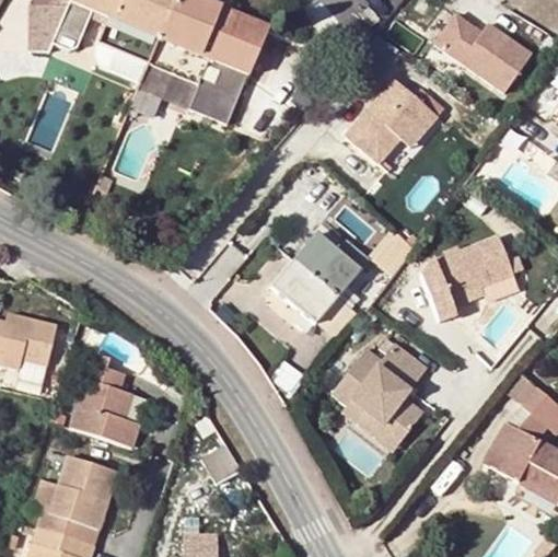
[(78,47),(93,11),(108,18),(99,41),(152,64),(163,39),(179,0),(35,0),(34,3),(28,3),(28,49),(50,51),(53,44),(70,50),(78,47)]
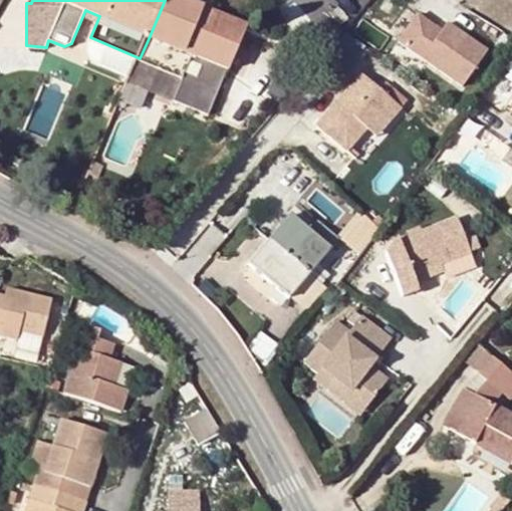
[(165,0),(150,36),(140,58),(184,76),(174,99),(210,114),(229,68),(246,25),(185,0),(165,0)]
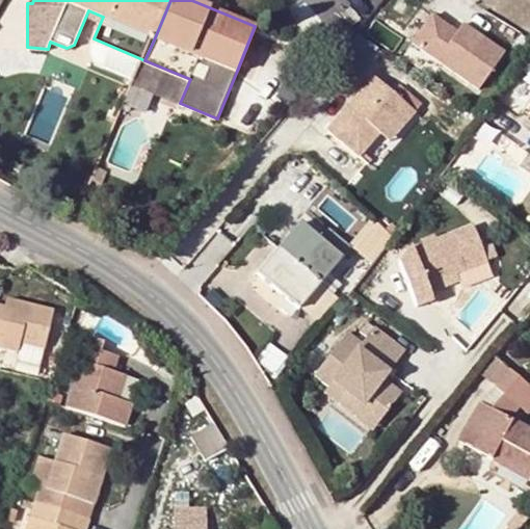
[(434,14),(415,42),(482,87),(507,51),(466,22),(459,30),(434,14)]
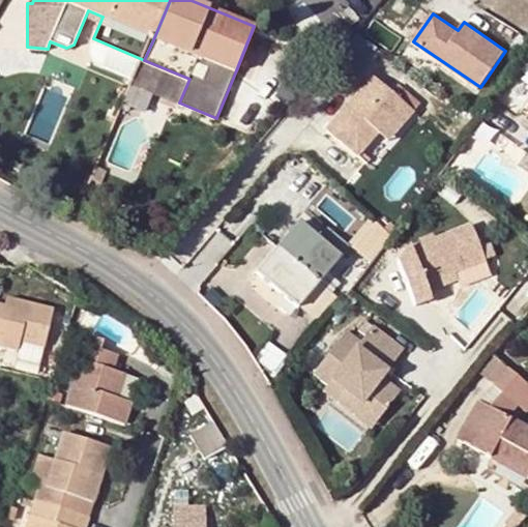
[(136,79),(144,60),(93,38),(91,44),(90,49),(94,59),(99,63),(104,65),(136,79)]
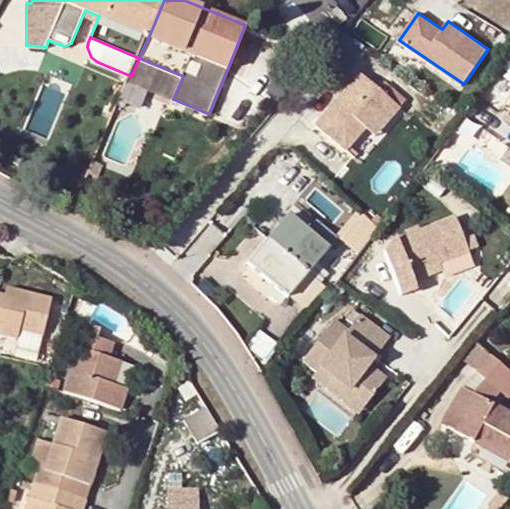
[(355,79),(347,72),(325,54),(314,68),(344,91),(355,79)]
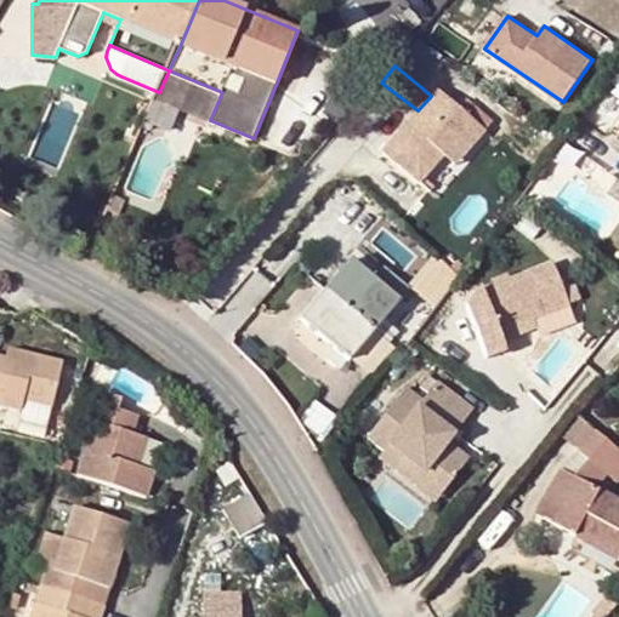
[(437,89),(431,96),(418,110),(382,150),(419,182),(436,163),(447,171),(484,129),(459,108),(437,89)]
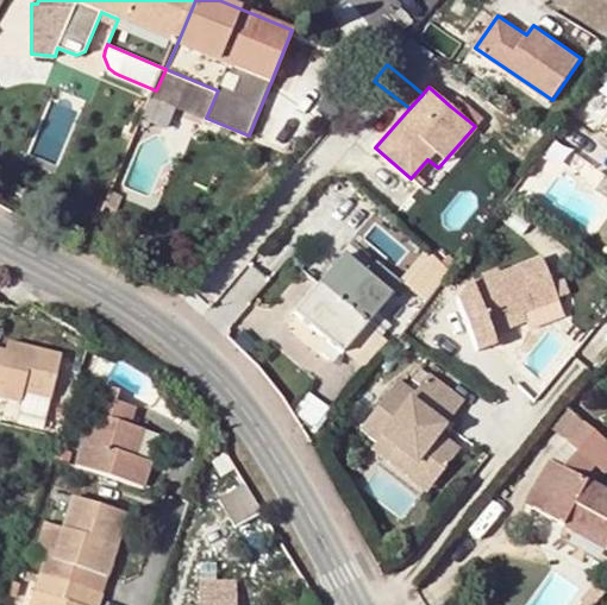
[(450,106),(475,126),(485,115),(460,95),(450,106)]
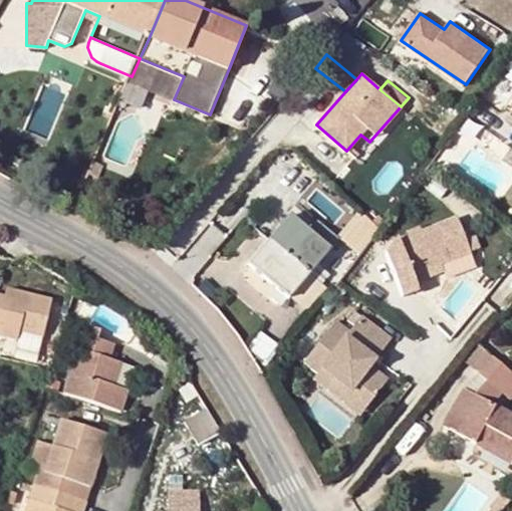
[(360,254),(380,227),(360,209),(338,235),(360,254)]
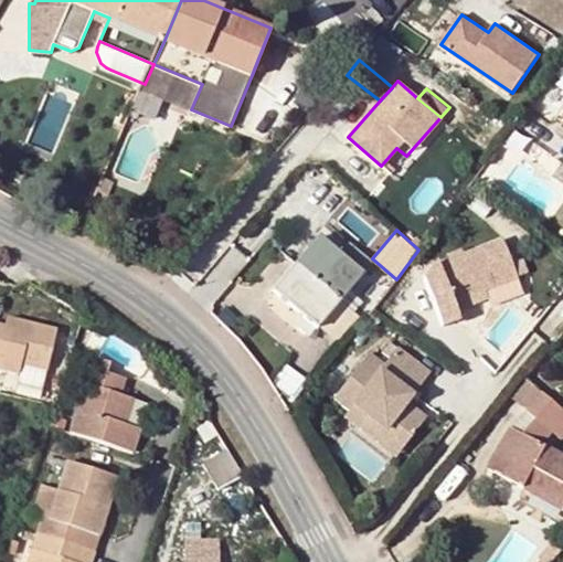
[(274,289),(317,327),(349,289),(371,262),(370,261),(349,242),(339,253),(319,236),(274,289)]
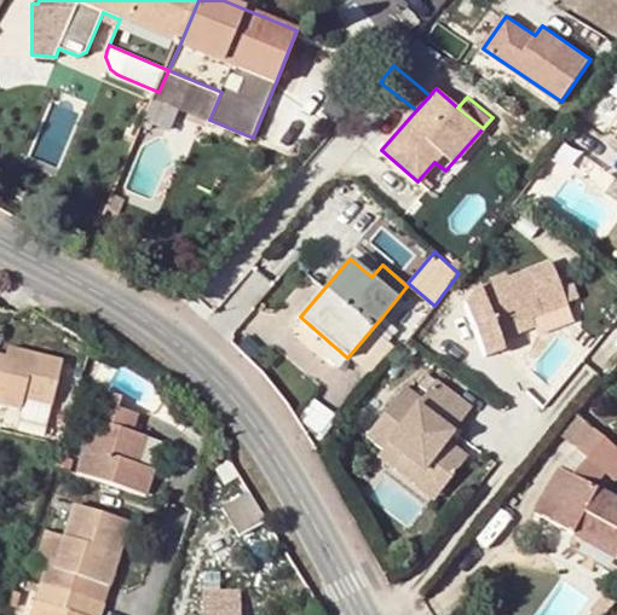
[(479,347),(499,341),(503,358),(538,347),(535,337),(532,330),(531,323),(530,320),(566,309),(568,308),(554,266),(482,289),(484,297),(466,303),(479,347)]
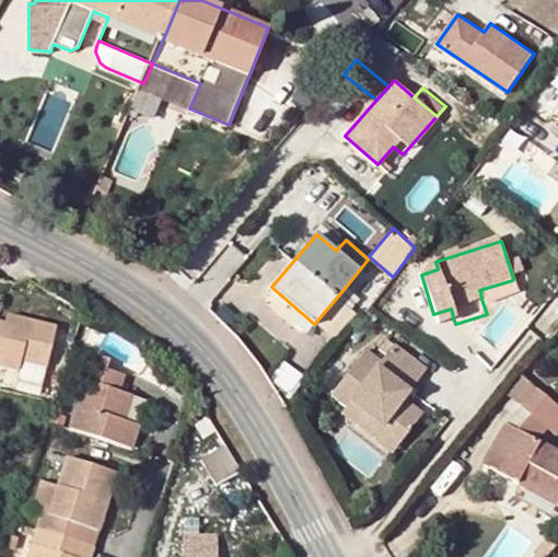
[(481,299),(484,305),(516,296),(512,280),(479,290),(480,292),(481,299)]
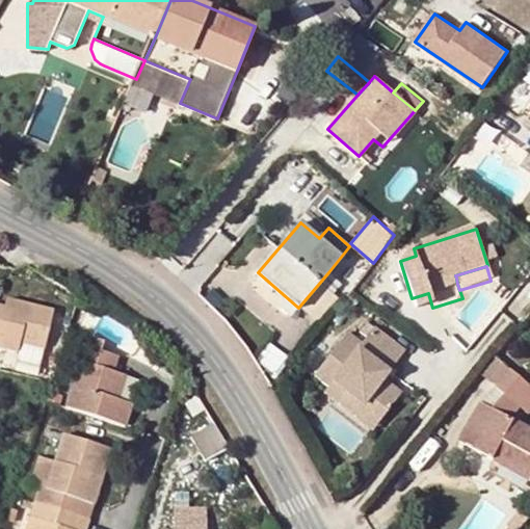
[(298,308),(323,328),(342,302),(332,293),(340,282),(328,272),(298,308)]
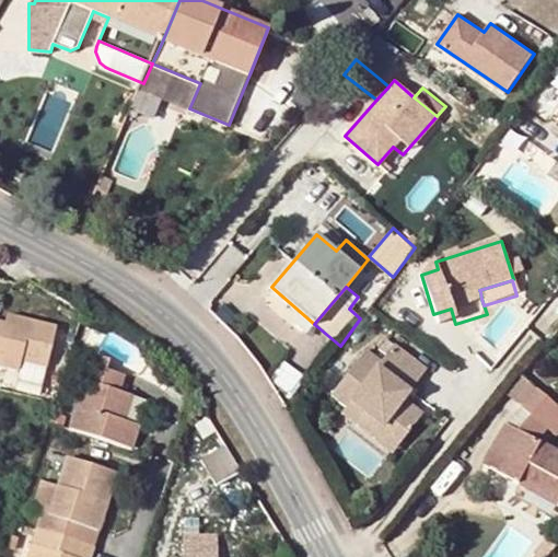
[(6,309),(3,317),(14,321),(16,312),(6,309)]
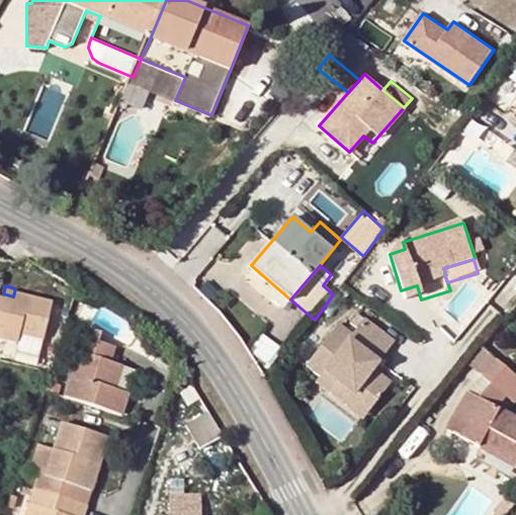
[(13,296),(3,293),(0,292),(0,335),(17,339),(19,332),(22,333),(41,338),(43,338),(53,297),(15,288),(13,296)]
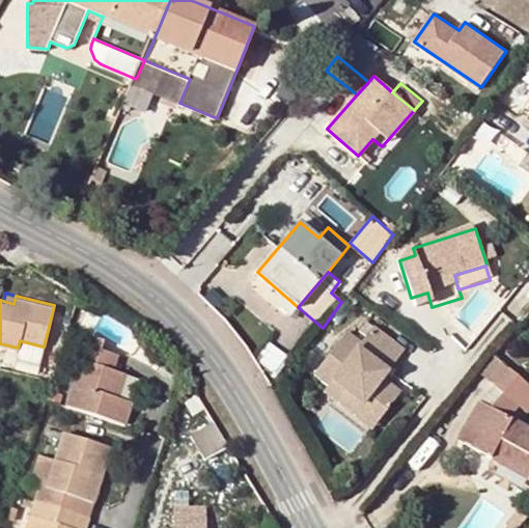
[(359,329),(367,335),(374,325),(366,320),(359,329)]
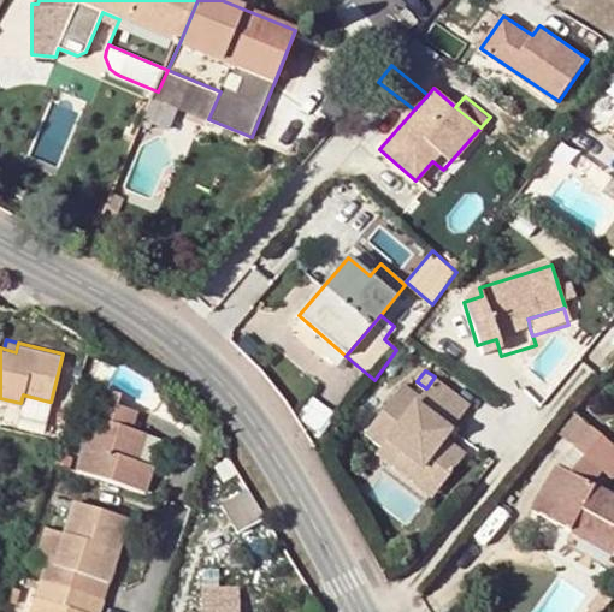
[(444,482),(467,452),(447,435),(472,403),(436,375),(435,376),(426,388),(420,397),(403,382),(366,431),(383,445),(387,439),(444,482)]
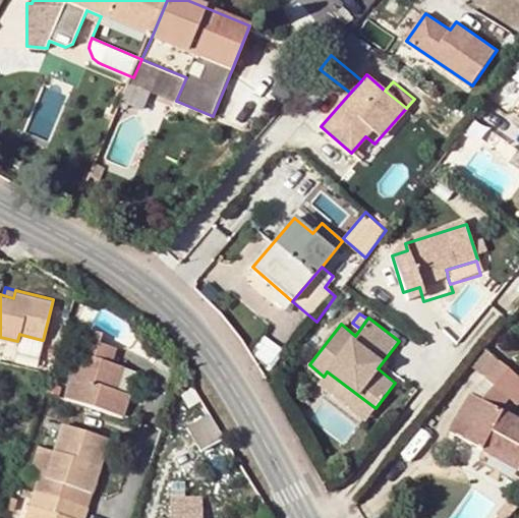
[(252,350),(268,368),(283,347),(266,334),(252,350)]
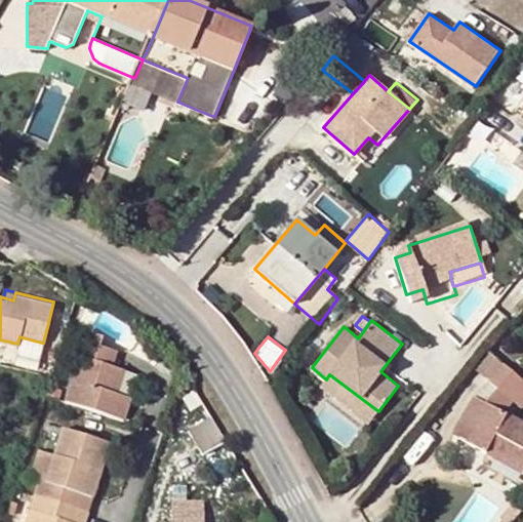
[(23,337),(18,356),(37,360),(42,343),(23,337)]
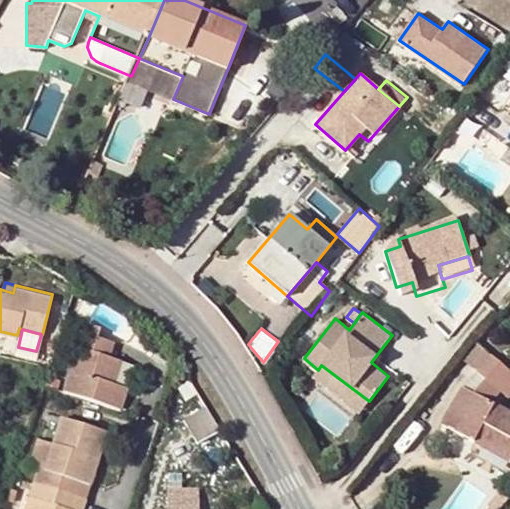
[(81,335),(60,404),(116,422),(122,400),(118,399),(109,396),(116,373),(104,369),(109,354),(93,349),(96,339),(81,335)]
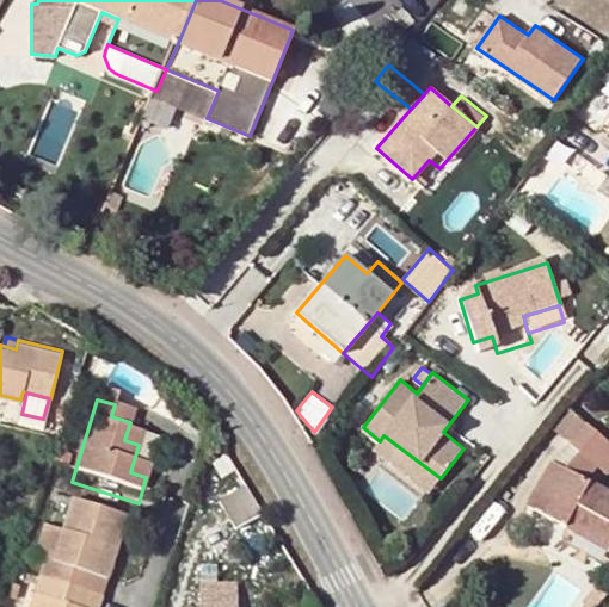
[(586,421),(570,407),(551,429),(568,444),(586,421)]
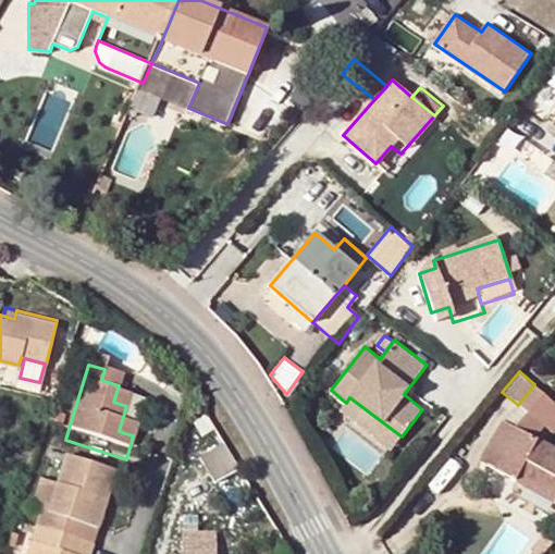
[(53,396),(58,382),(47,380),(44,394),(53,396)]
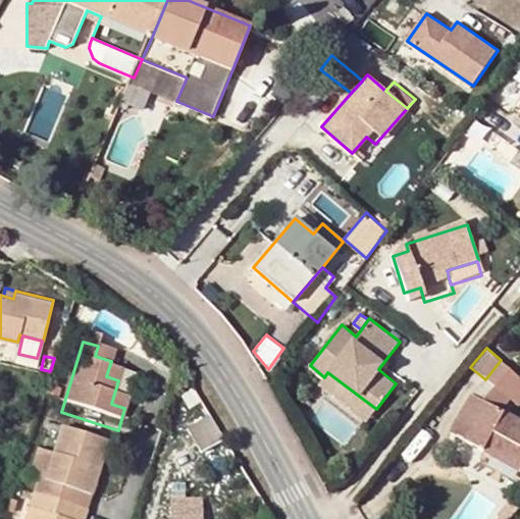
[(514,371),(501,360),(485,379),(482,381),(497,393),(505,382),(514,371)]
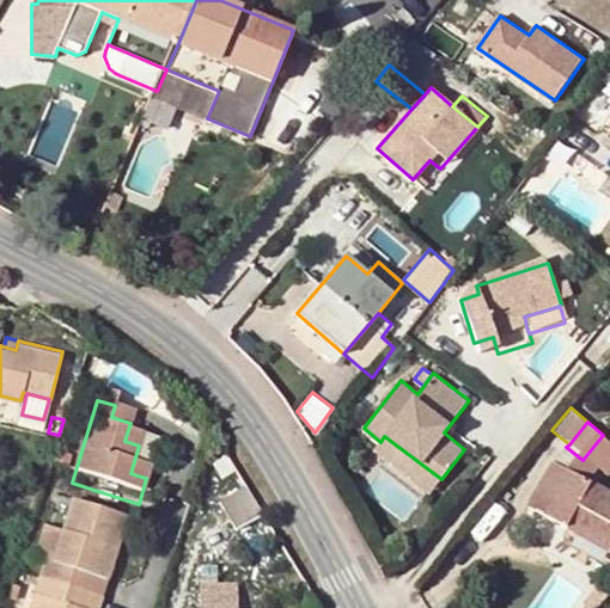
[(566,447),(553,462),(579,477),(595,460),(609,472),(609,440),(603,435),(592,448),(583,460),(566,447)]
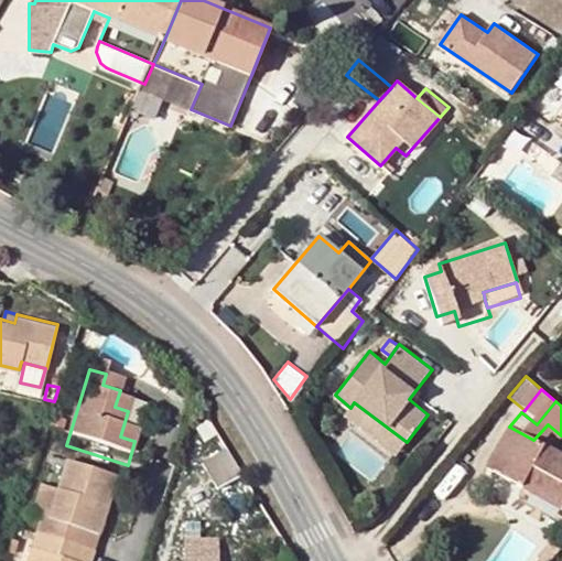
[(350,408),(344,416),(397,455),(407,442),(354,402),(350,408)]
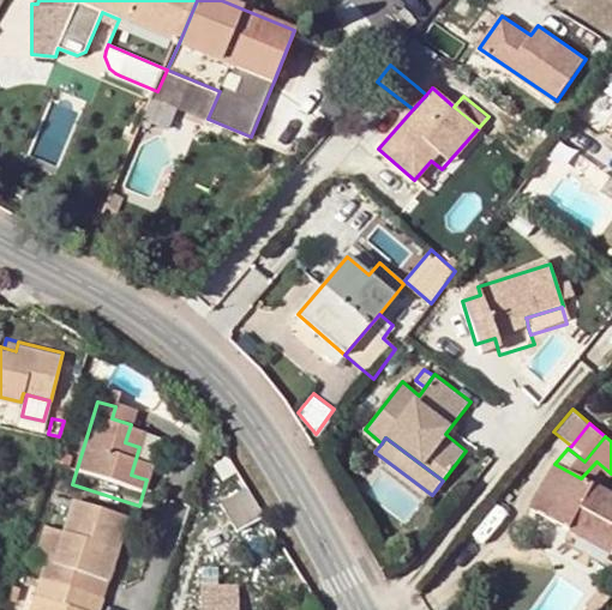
[(151,450),(139,447),(131,475),(142,478),(151,450)]
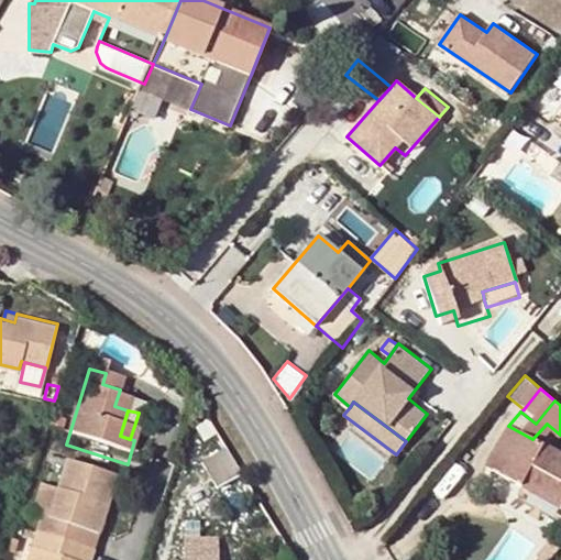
[(560,454),(532,439),(508,426),(486,465),(560,508),(560,454)]
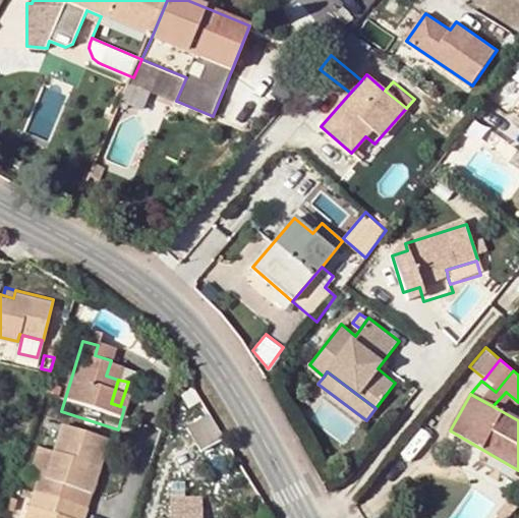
[(43,492),(90,506),(107,452),(61,438),(52,466),(43,492)]
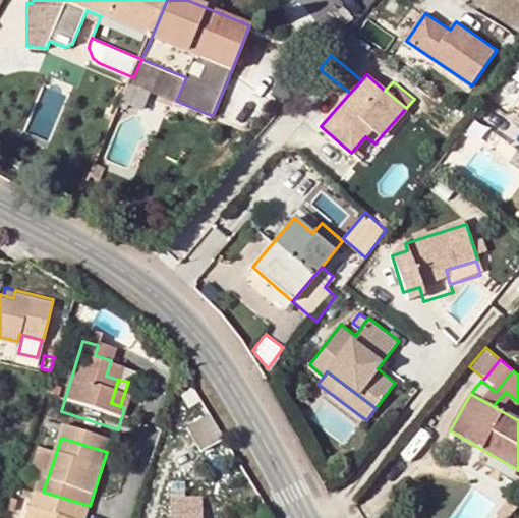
[(30,486),(37,490),(43,492),(52,466),(38,462),(30,486)]
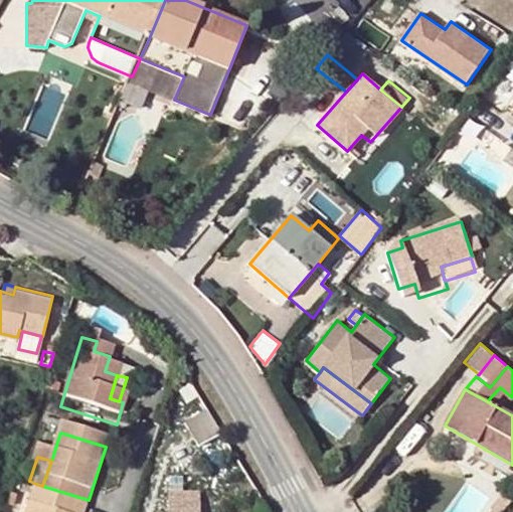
[(36,484),(31,497),(77,511),(83,511),(89,500),(42,486),(36,484)]
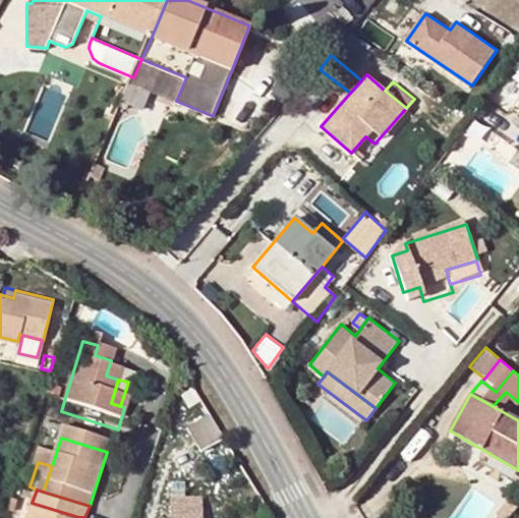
[(170,500),(170,517),(198,517),(198,500),(170,500)]
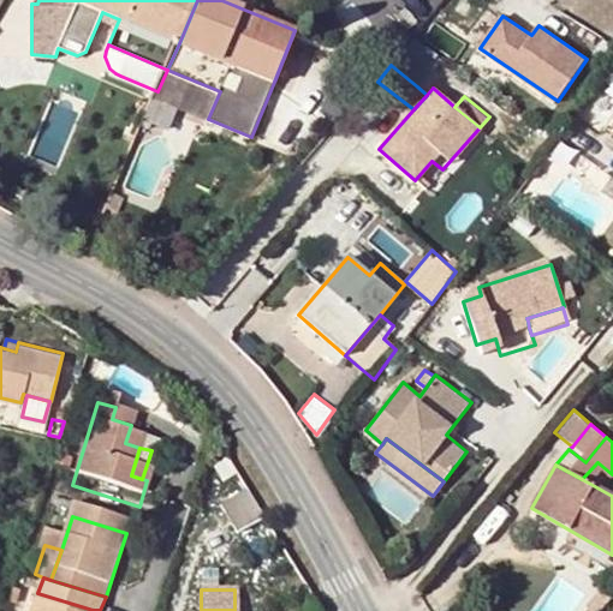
[(93,610),(37,593),(31,610),(93,610)]
